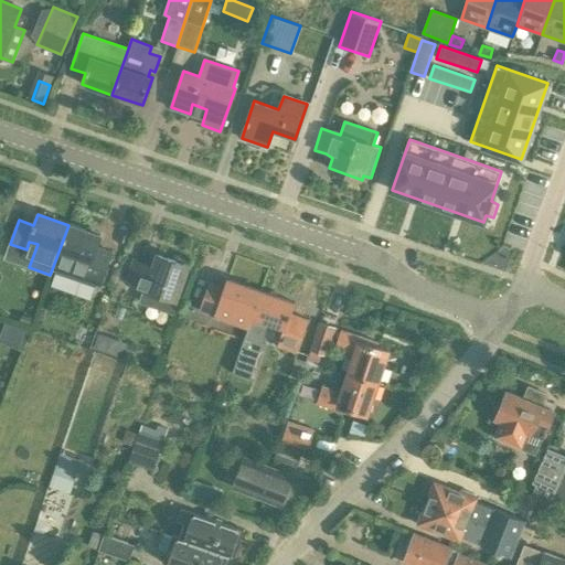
[(99,286),(103,276),(110,253),(96,248),(100,236),(68,225),(52,269),(85,280),(99,286)]
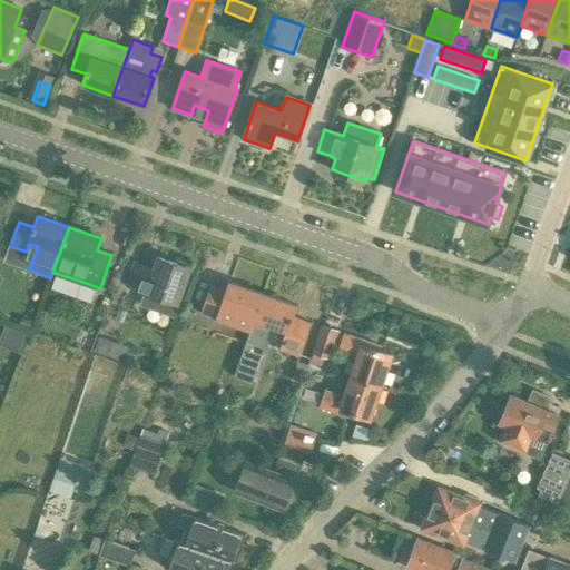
[(134,262),(126,285),(146,292),(141,304),(174,315),(178,303),(189,268),(158,257),(154,268),(134,262)]
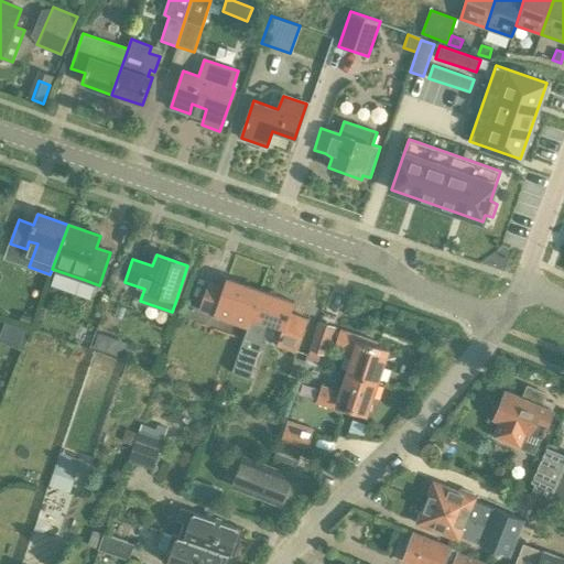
[(215,315),(215,316),(247,328),(248,327),(260,291),(228,280),(225,288),(209,282),(199,310),(215,315)]
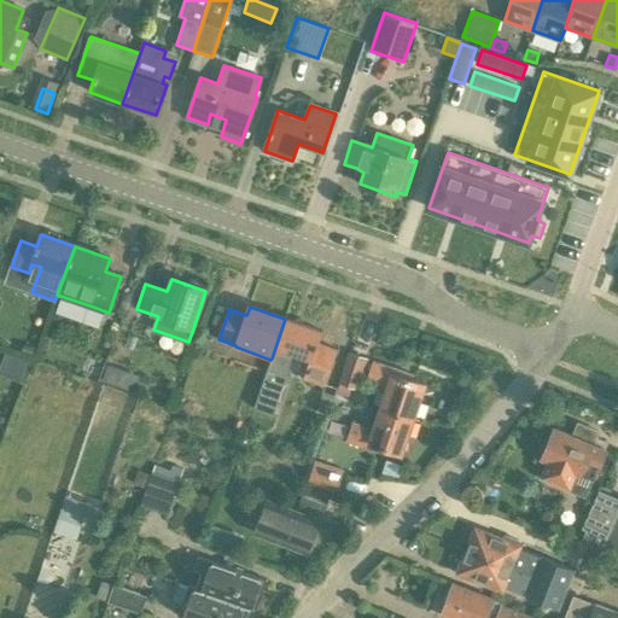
[(272,359),(270,360),(254,408),(272,415),(293,354),(310,360),(303,377),(324,384),(336,349),(318,342),(321,332),(285,319),(272,359)]
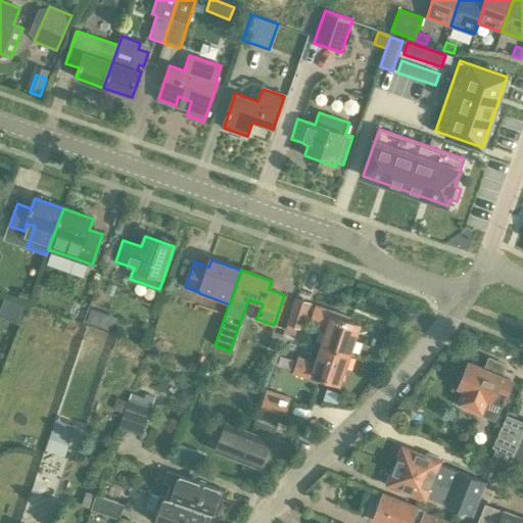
[(302,329),(311,302),(296,298),(288,325),(297,328),(302,329)]
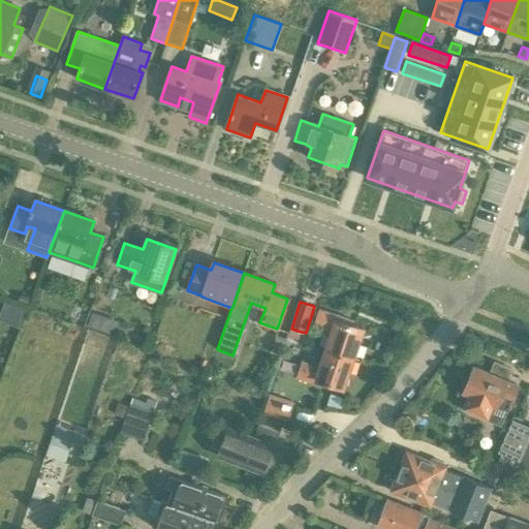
[(28,311),(6,303),(0,318),(0,320),(21,329),(28,311)]
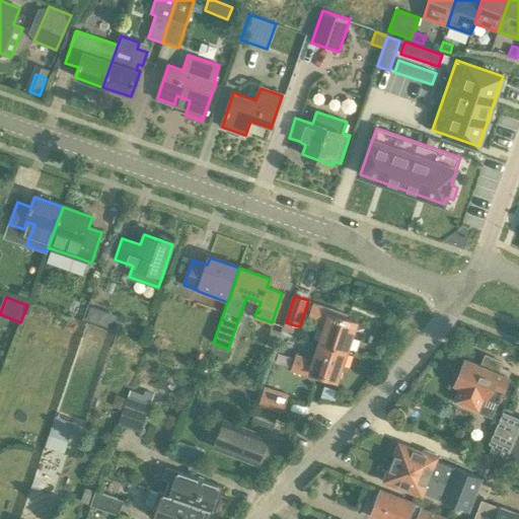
[(347,352),(357,322),(338,316),(340,312),(314,304),(309,319),(326,324),(320,343),(347,352)]
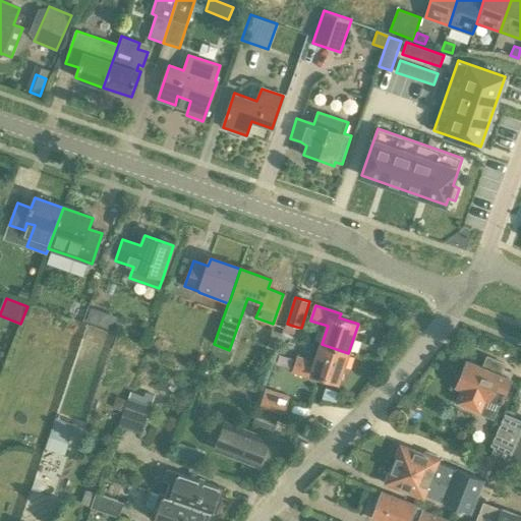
[(91,307),(87,321),(97,325),(102,310),(91,307)]
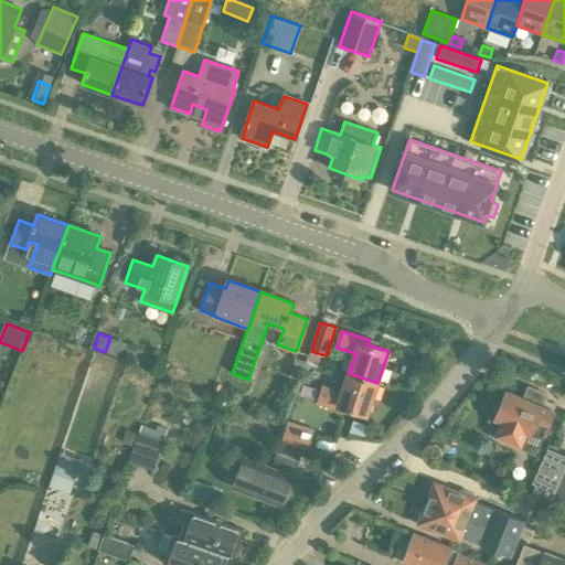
[(309,351),(307,359),(312,361),(319,362),(321,354),(311,351),(309,351)]
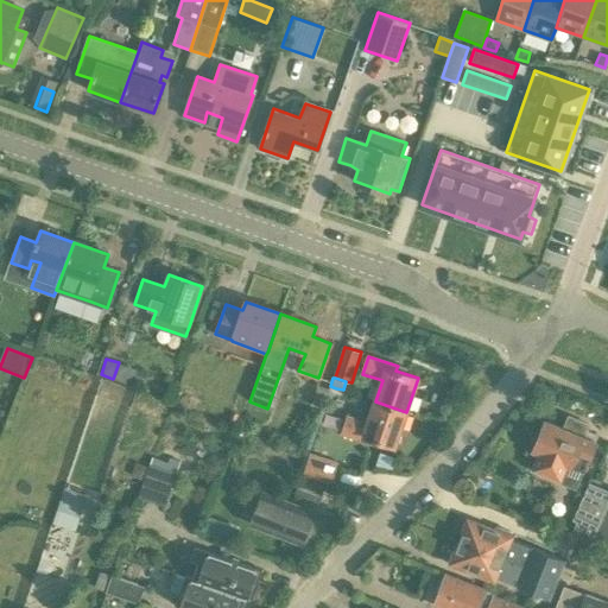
[(322,410),(329,387),(318,384),(311,406),(322,410)]
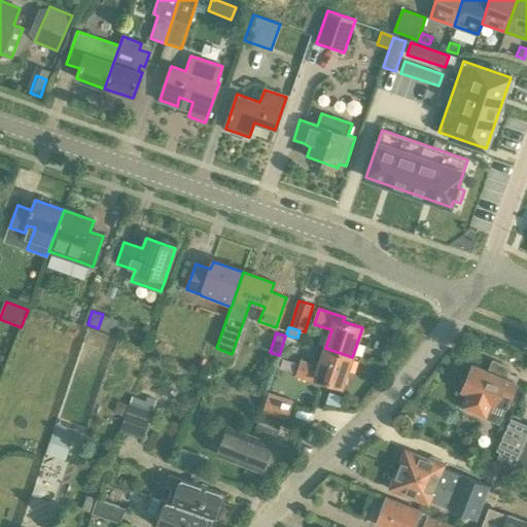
[(343,387),(352,357),(325,348),(319,366),(302,361),(296,376),(321,384),(323,381),(343,387)]
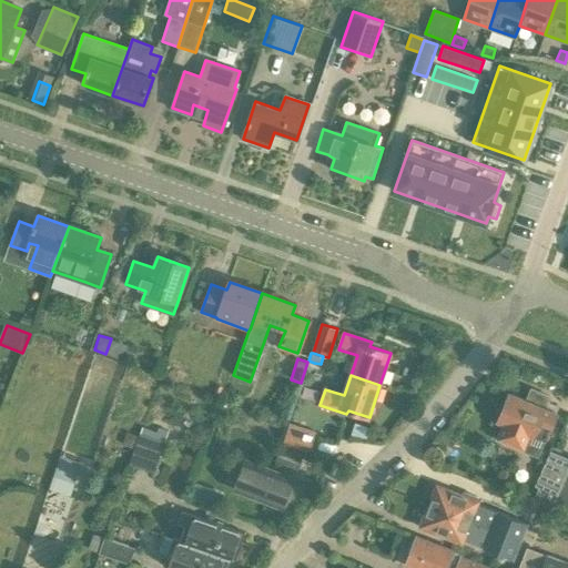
[(547,404),(549,398),(533,392),(527,403),(510,395),(499,423),(505,425),(498,439),(525,450),(531,436),(535,438),(535,437),(546,442),(557,415),(555,414),(557,408),(547,404)]
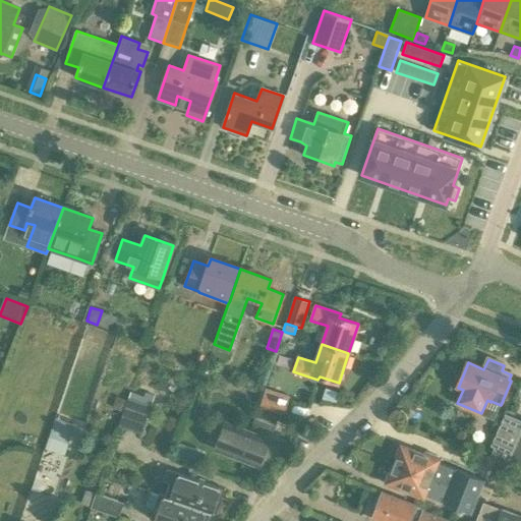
[(139,401),(142,394),(133,390),(130,398),(128,398),(119,425),(143,433),(153,405),(152,405),(155,395),(146,392),(142,402),(139,401)]
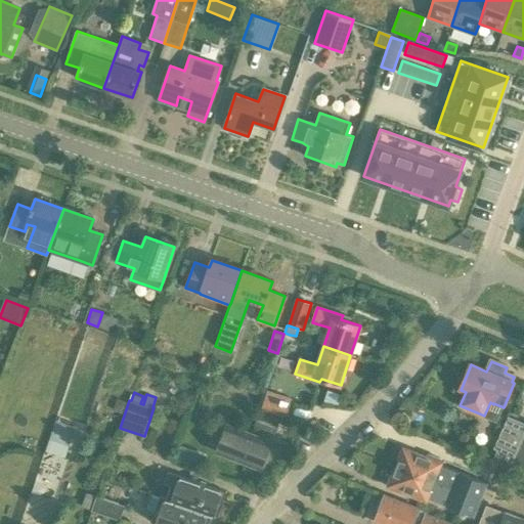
[(286,417),(291,400),(266,393),(261,409),(286,417)]
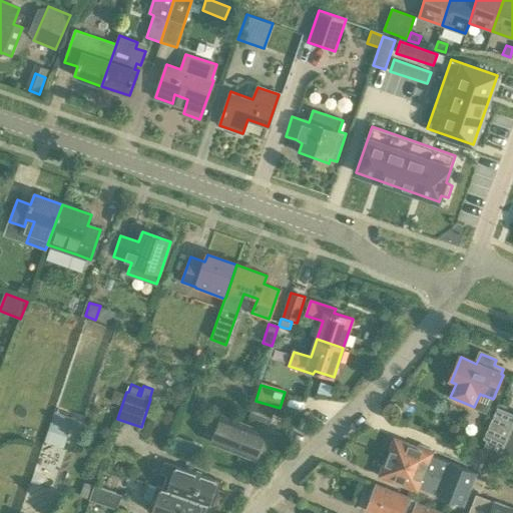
[(120,405),(125,394),(114,390),(110,402),(120,405)]
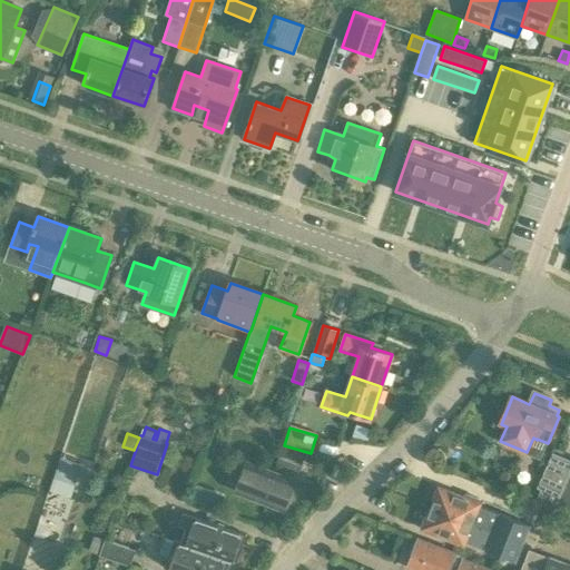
[(298,472),(305,457),(282,448),(276,463),(298,472)]
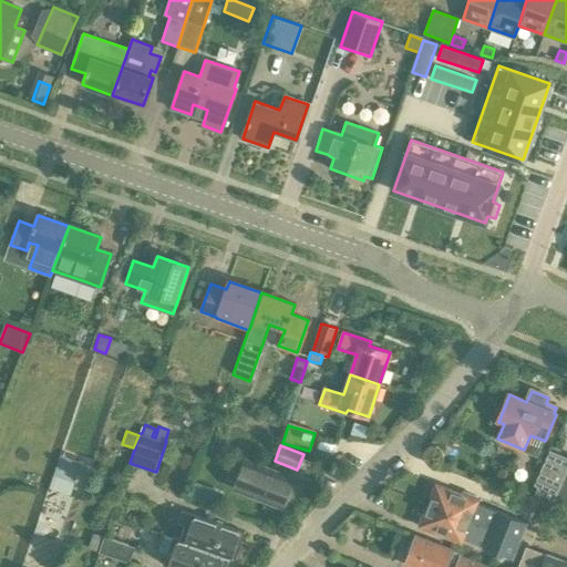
[(550,507),(554,502),(566,472),(566,468),(566,456),(549,450),(534,485),(537,486),(532,498),(550,507)]
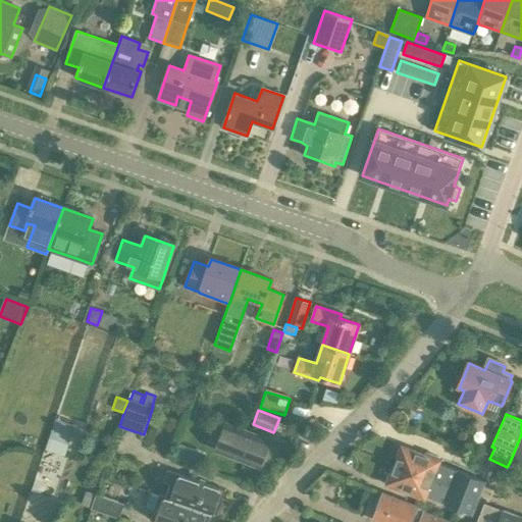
[(74,455),(82,422),(56,417),(49,450),(74,455)]
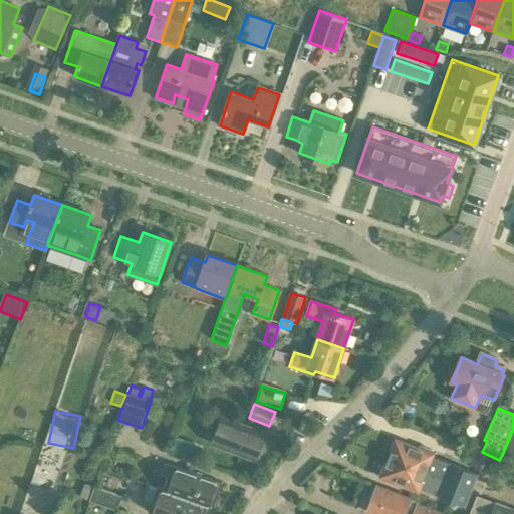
[(255,458),(265,435),(224,419),(214,442),(255,458)]
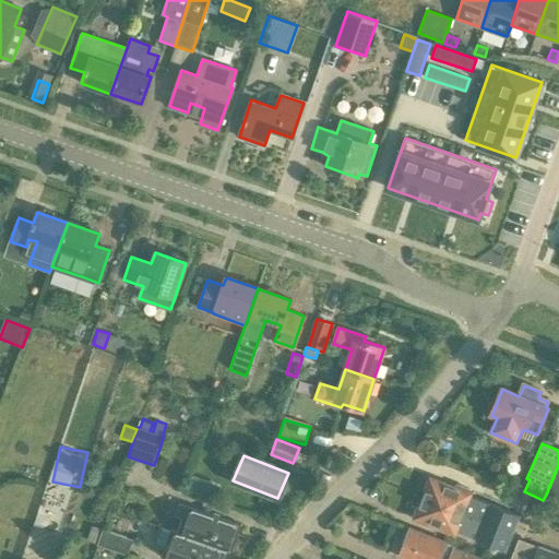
[(558,465),(546,495),(558,500),(558,498),(558,465)]
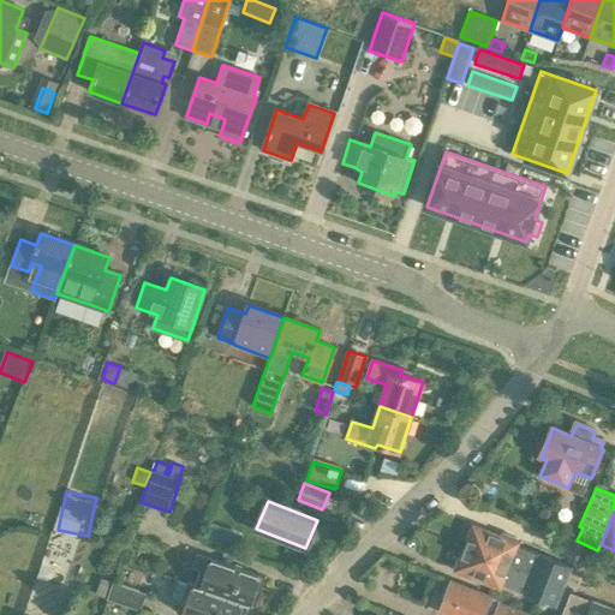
[(500,537),(475,526),(466,549),(561,587),(569,566),(531,553),(515,545),(517,542),(518,539),(502,533),(500,537)]
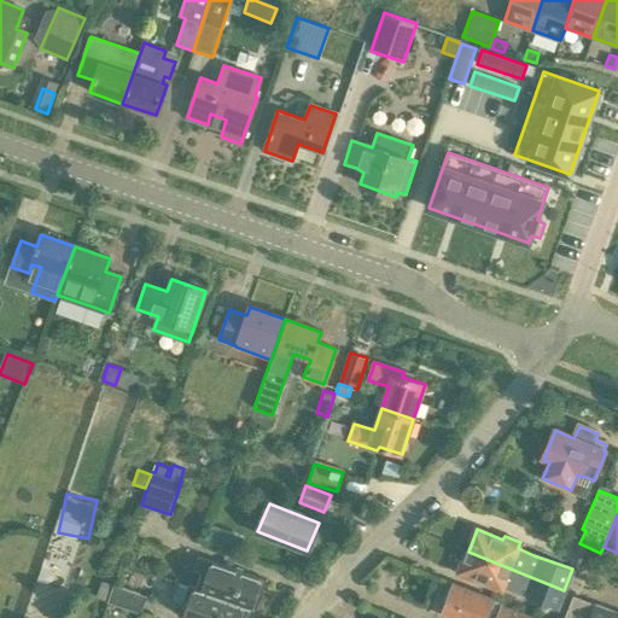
[(564,590),(468,552),(460,572),(502,589),(503,587),(518,593),(557,607),(564,590)]
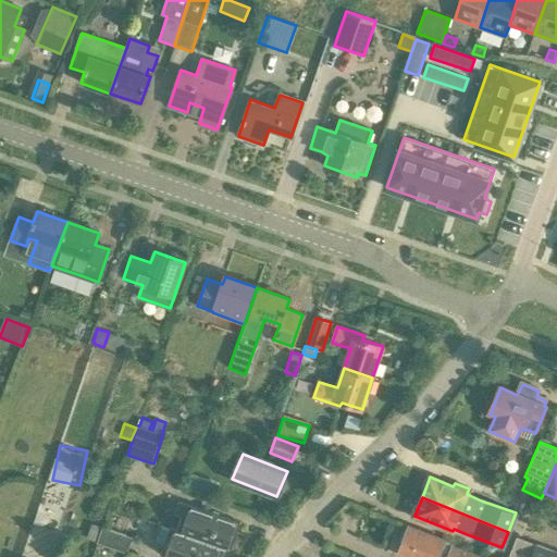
[(231,551),(240,524),(177,502),(174,514),(183,516),(182,518),(185,519),(181,533),(224,548),(231,551)]
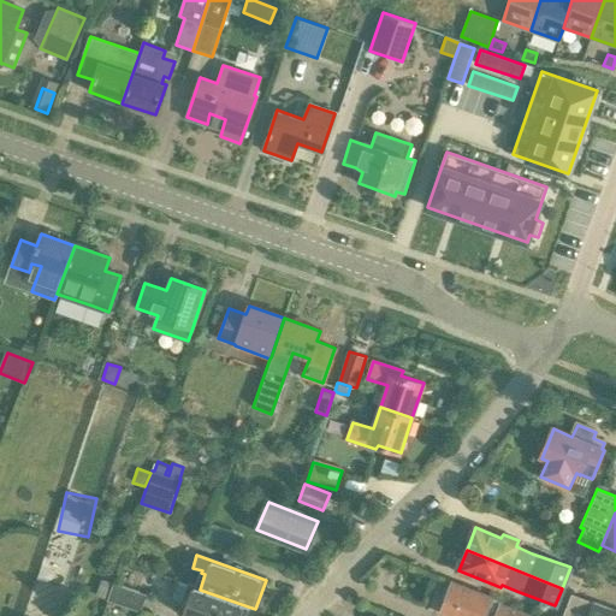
[(101,579),(95,596),(107,599),(113,582),(101,579)]
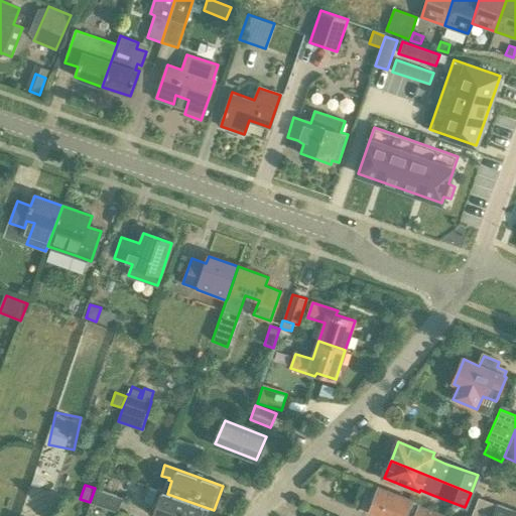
[(149,487),(144,502),(153,505),(149,514),(154,515),(204,515),(208,508),(167,494),(161,492),(149,487)]
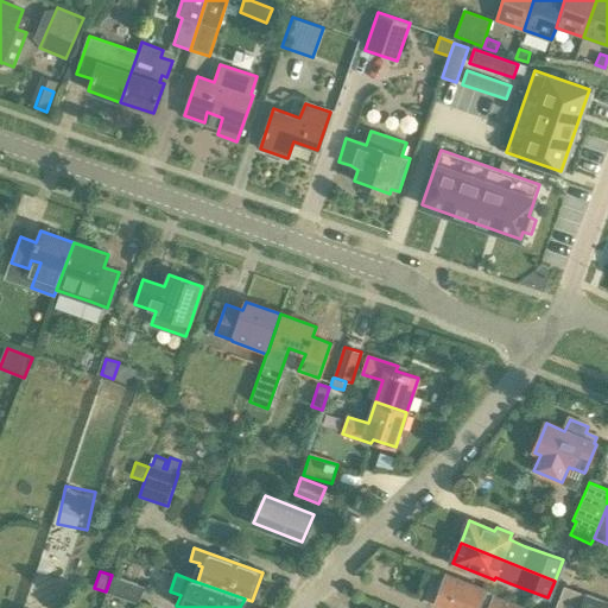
[(139,603),(145,587),(112,575),(106,591),(139,603)]
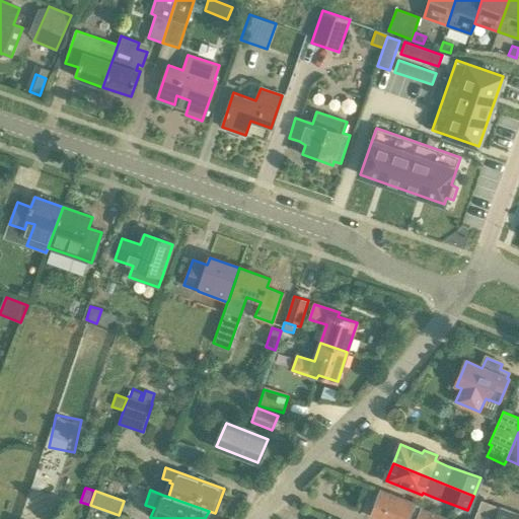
[(450,518),(451,518),(381,493),(372,517),(377,518),(450,518)]
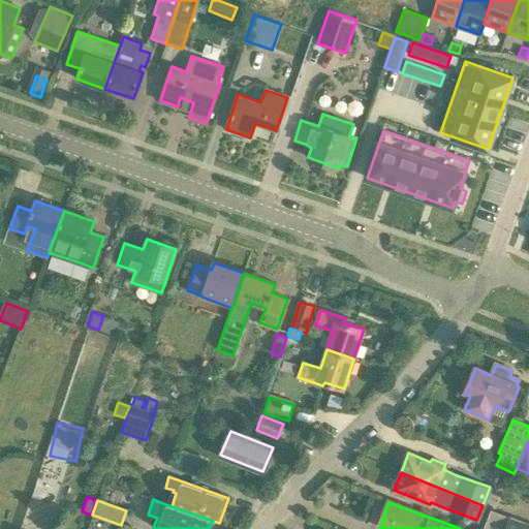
[(528,528),(528,523),(490,509),(481,528),(528,528)]
